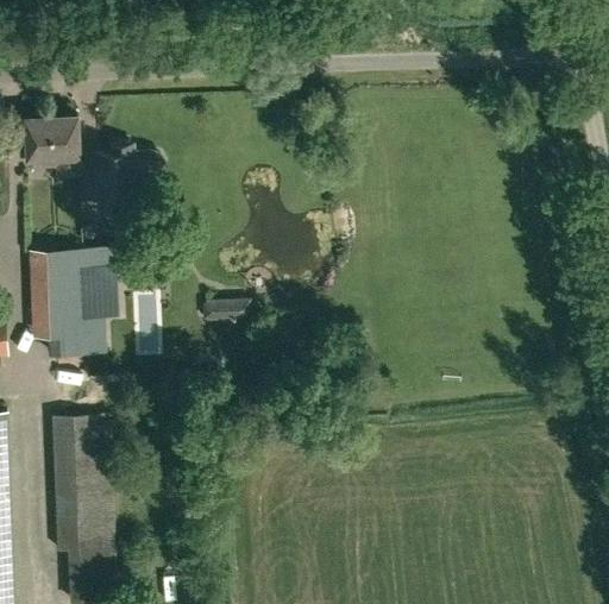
[(57,177),(81,176),(79,115),(26,118),(27,159),(57,158),(57,177)]
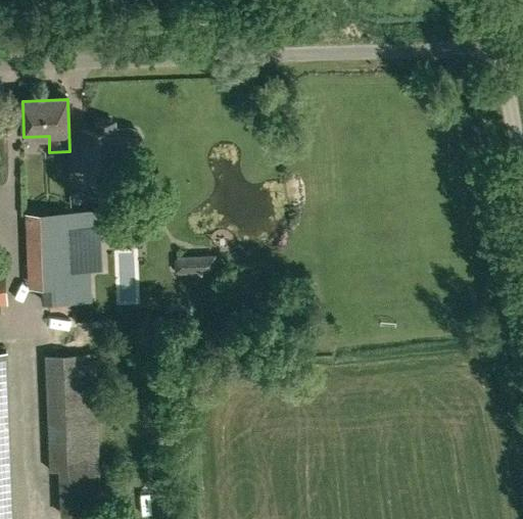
[(130,132),(114,132),(114,125),(112,126),(112,123),(98,123),(98,126),(96,126),(96,132),(84,133),(86,181),(101,180),(101,168),(116,167),(115,152),(133,152),(137,149),(138,148),(141,142),(141,141),(138,135),(136,133),(130,132)]
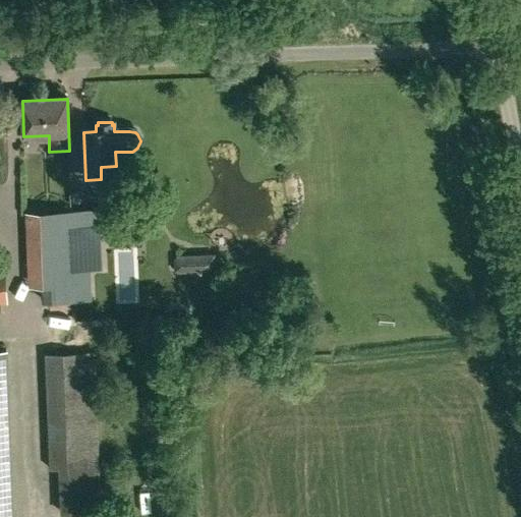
[(100,212),(73,213),(75,237),(72,237),(75,302),(93,301),(90,249),(102,248),(100,212)]
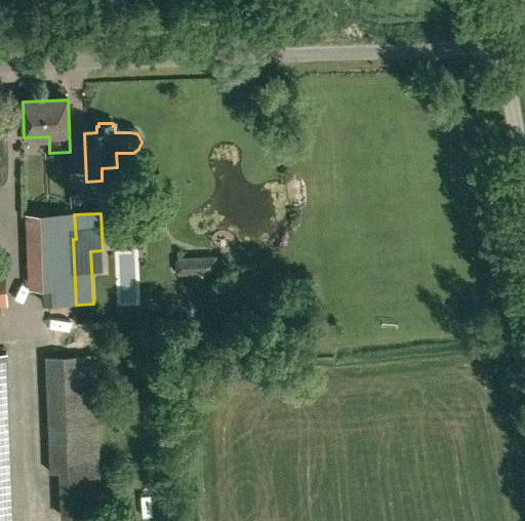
[(74,214),(28,216),(31,290),(44,289),(45,307),(76,305),(73,239),(76,239),(74,214)]
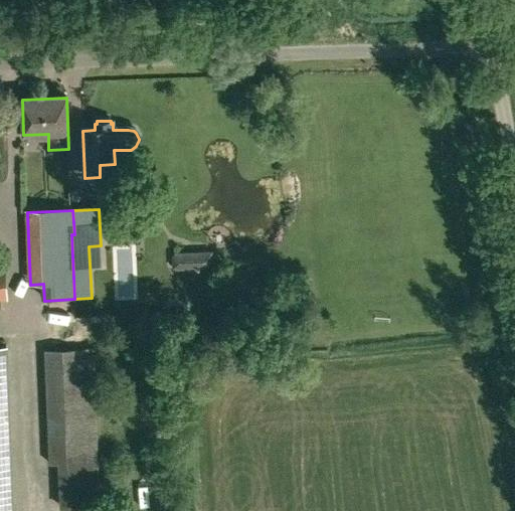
[(211,253),(171,256),(172,274),(213,271),(211,253)]
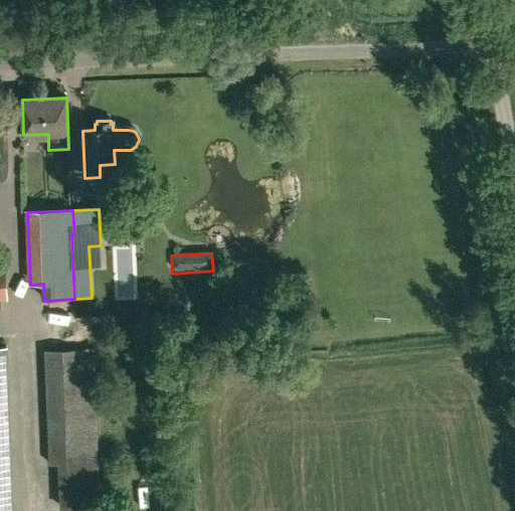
[(11,510),(7,348),(0,348),(0,510),(11,510)]
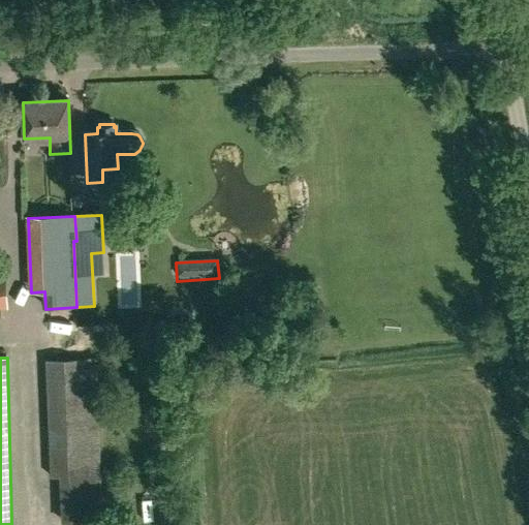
[(96,359),(44,361),(41,361),(48,477),(59,477),(61,524),(103,523),(96,359)]
